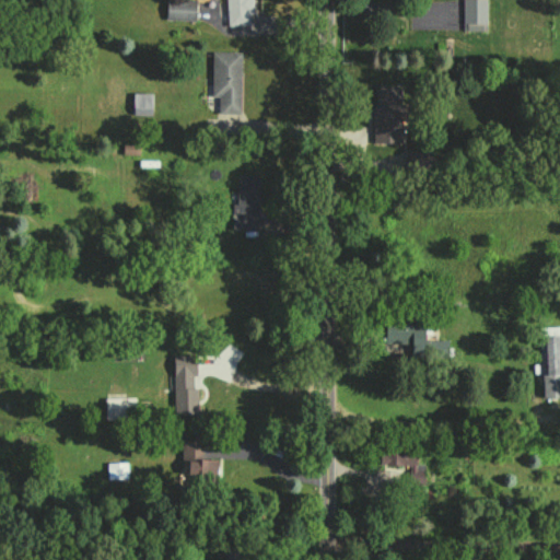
[(165,0),(165,20),(195,21),(195,0),(165,0)]
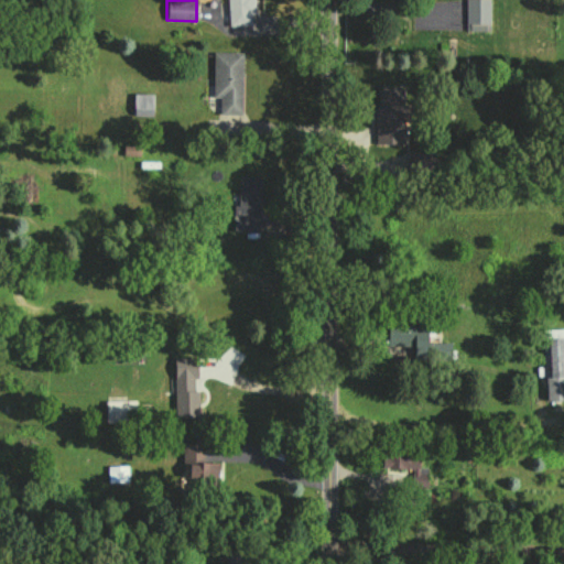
[(227,0),(228,26),(251,25),(250,14),(255,14),(253,0),(227,0)]
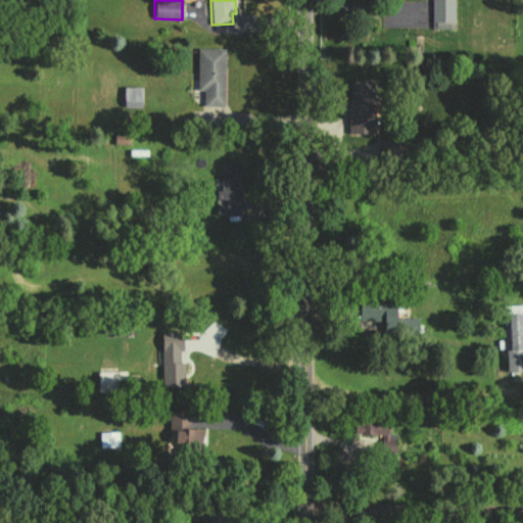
[(431,0),(431,29),(454,29),(454,0),(431,0)]
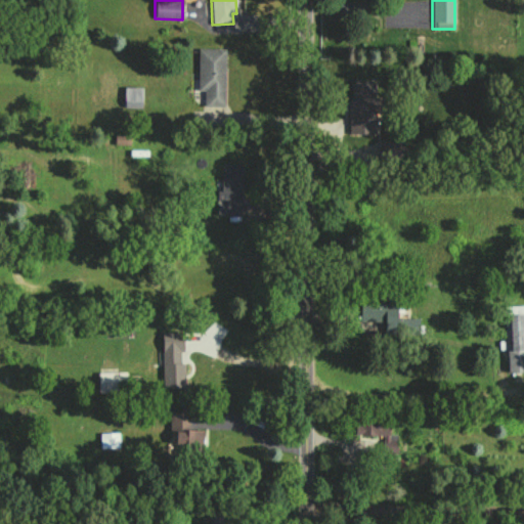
[(224,106),(225,48),(198,48),(197,90),(204,90),(204,105),(224,106)]
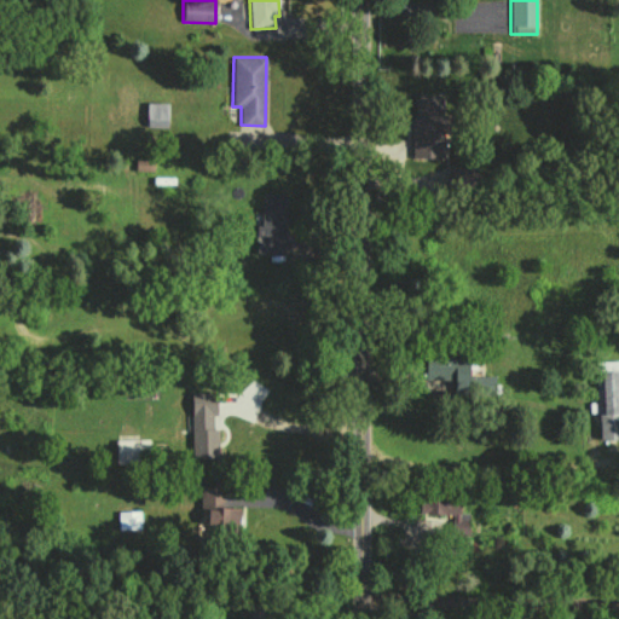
[(443,157),(441,93),(412,93),(414,158),(443,157)]
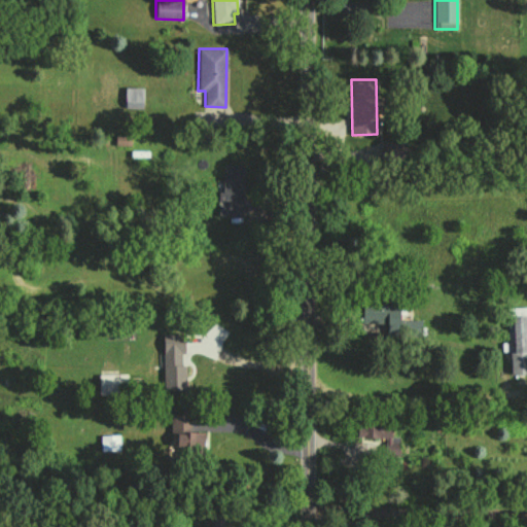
[(142,86),(125,88),(125,108),(142,108),(142,86)]
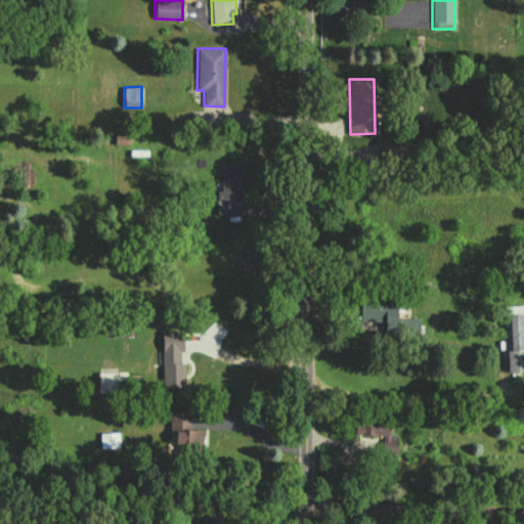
[(397,299),(360,299),(360,320),(385,320),(385,335),(419,335),(419,317),(397,317),(397,299)]
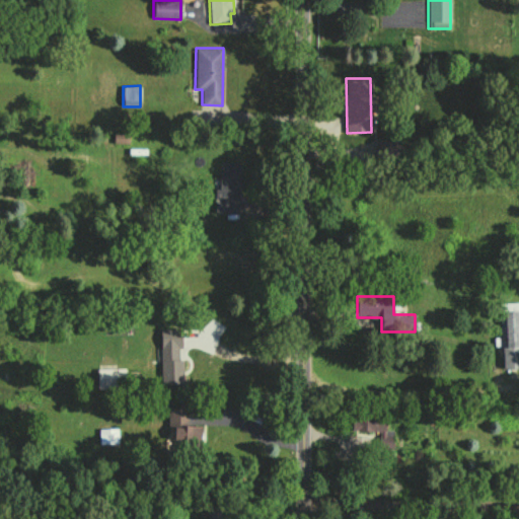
[(502,370),(518,368),(518,301),(506,303),(506,310),(499,310),(502,370)]
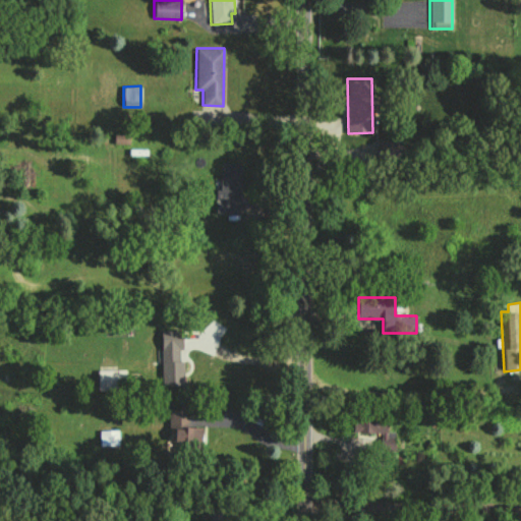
[(162,385),(184,385),(183,360),(181,360),(180,329),(161,330),(162,385)]
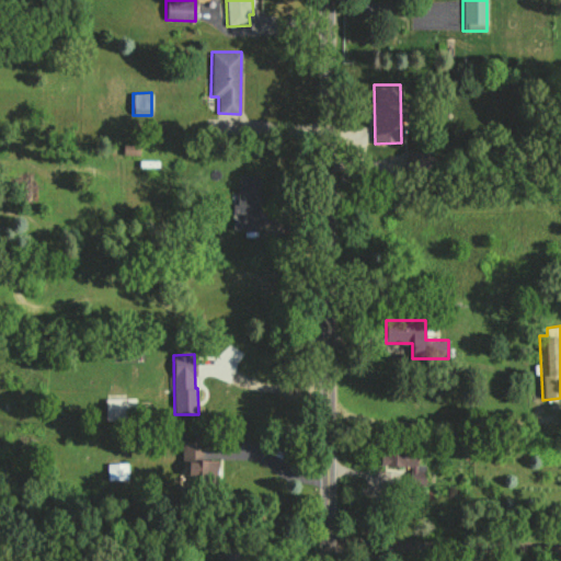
[(105,398),(105,420),(135,420),(135,399),(105,398)]
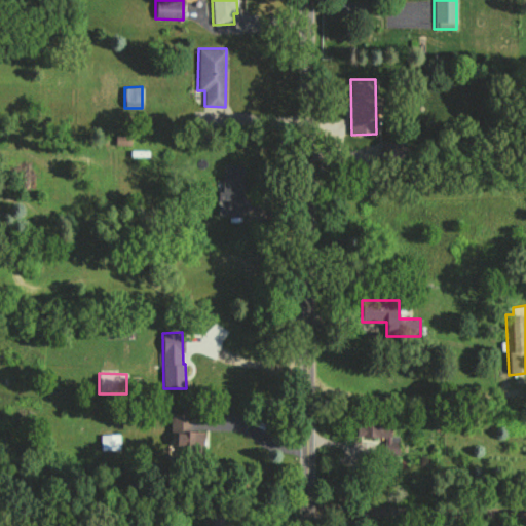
[(170,413),(171,434),(173,434),(174,450),(203,449),(203,430),(189,430),(189,413),(170,413)]
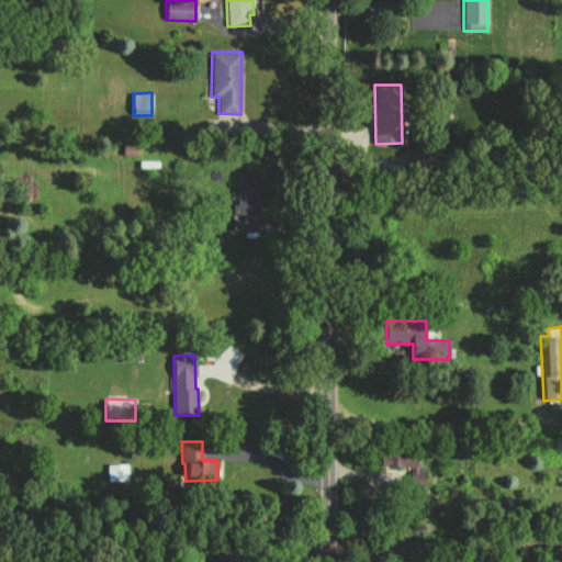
[(426,465),(416,465),(416,448),(381,448),(382,467),(411,467),(411,486),(426,485),(426,465)]
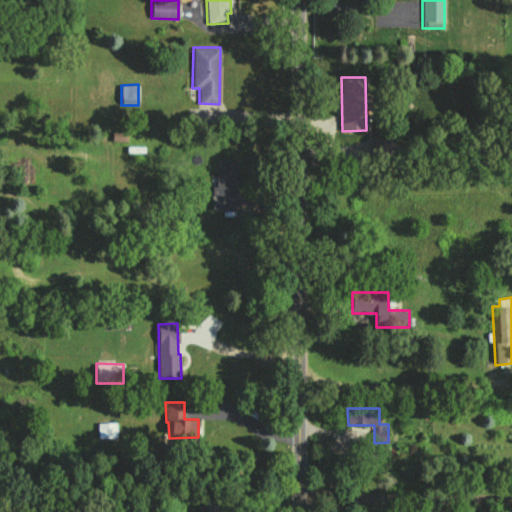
[(222,511),(222,500),(204,499),(203,511),(222,511)]
